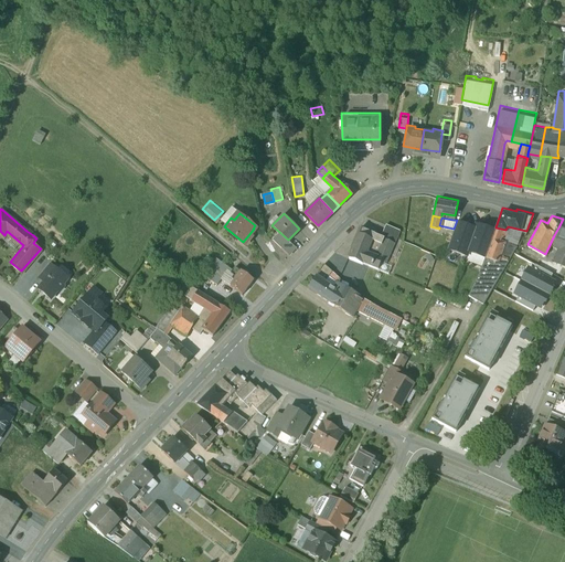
[(558,228),(554,235),(561,239),(564,229),(564,220),(563,219),(558,228)]
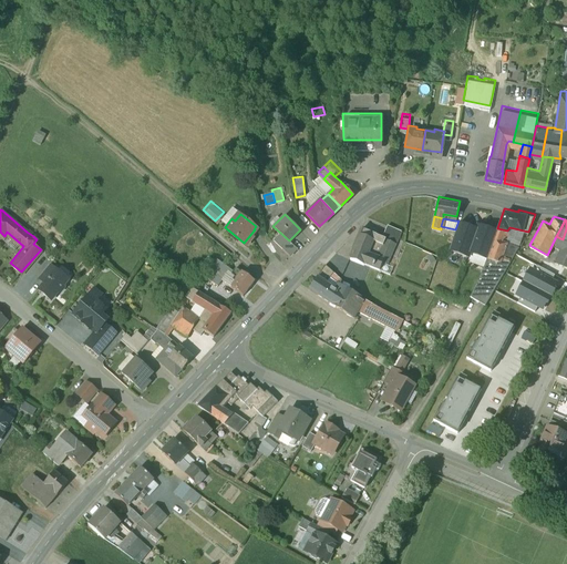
[(476,227),(459,221),(455,229),(449,247),(467,255),(470,250),(468,250),(477,227),(476,227)]
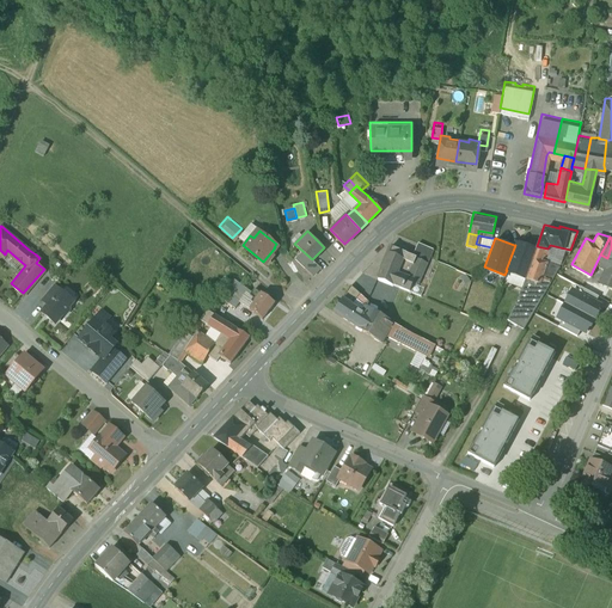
[(536,247),(515,240),(514,245),(515,245),(506,270),(507,270),(525,276),(536,247)]
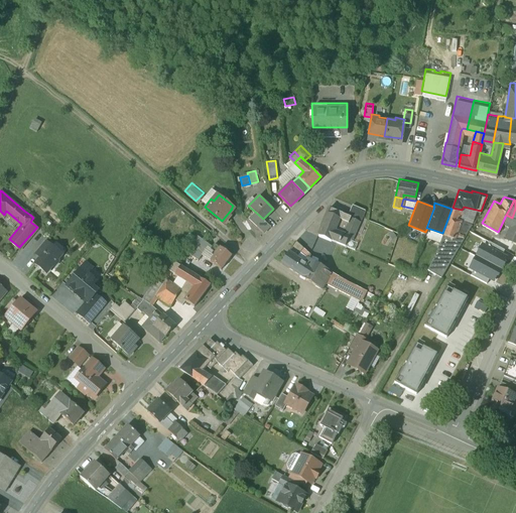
[(329,206),(317,233),(331,238),(332,237),(345,243),(348,237),(352,239),(357,228),(347,223),(343,232),(335,229),(340,217),(348,220),(351,216),(349,215),(342,212),(329,206)]
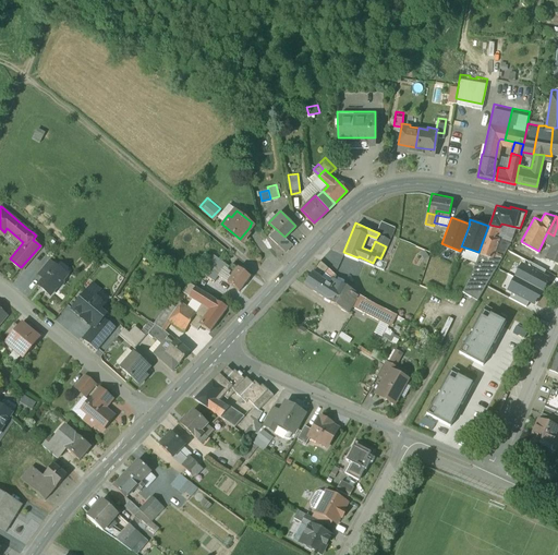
[(499,227),(489,225),(488,226),(478,252),(478,253),(493,257),(499,260),(504,253),(495,251),(499,238),(497,238),(499,227)]
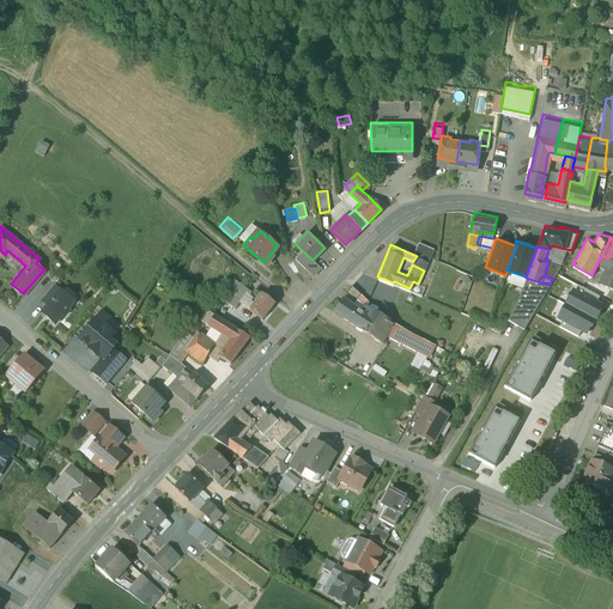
[(428,254),(417,249),(414,255),(417,256),(424,259),(428,254)]
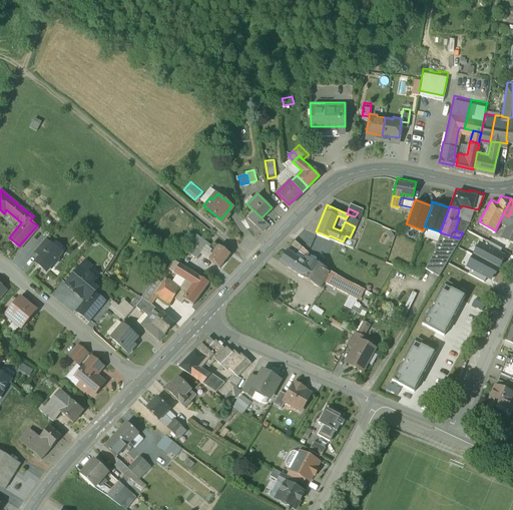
[(262,217),(252,209),(246,215),(262,229),(268,223),(262,217)]
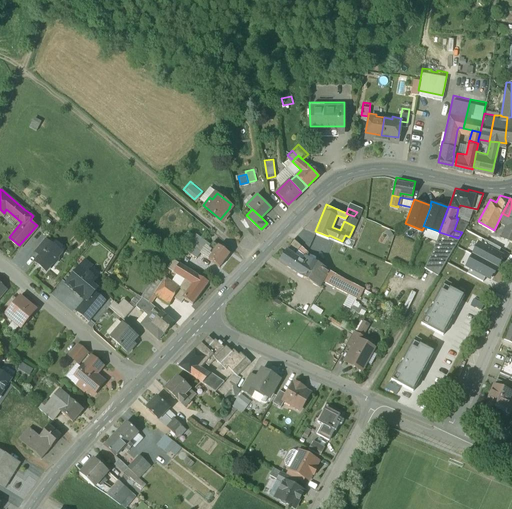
[(502,213),(499,220),(506,223),(501,236),(510,240),(511,233),(511,230),(508,229),(511,217),(508,216),(502,213)]
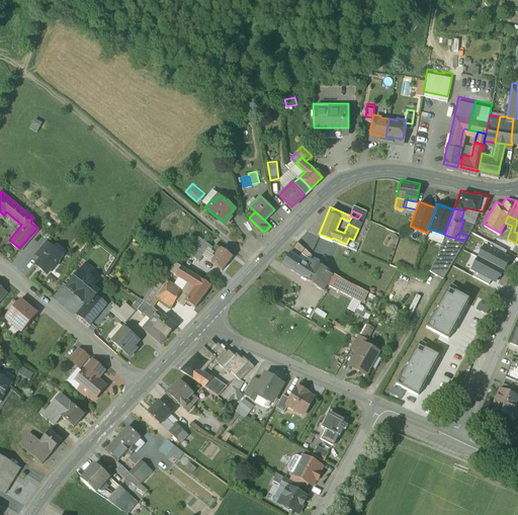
[(358,219),(352,217),(349,221),(348,224),(358,229),(362,221),(358,219)]
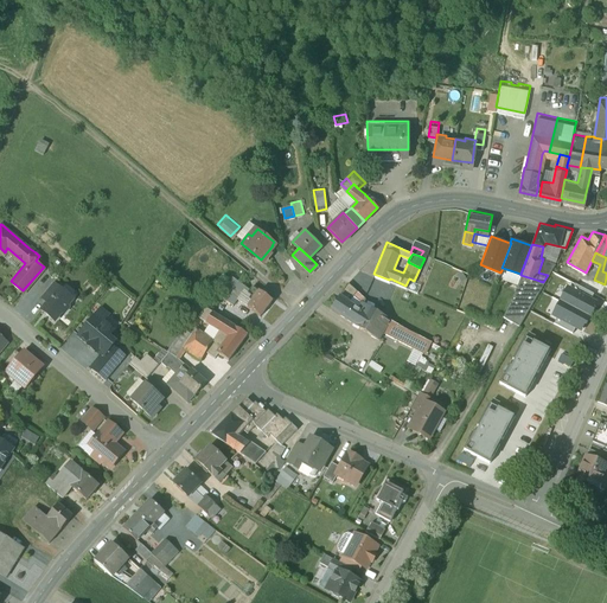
[(232,274),(223,286),(231,292),(240,280),(232,274)]
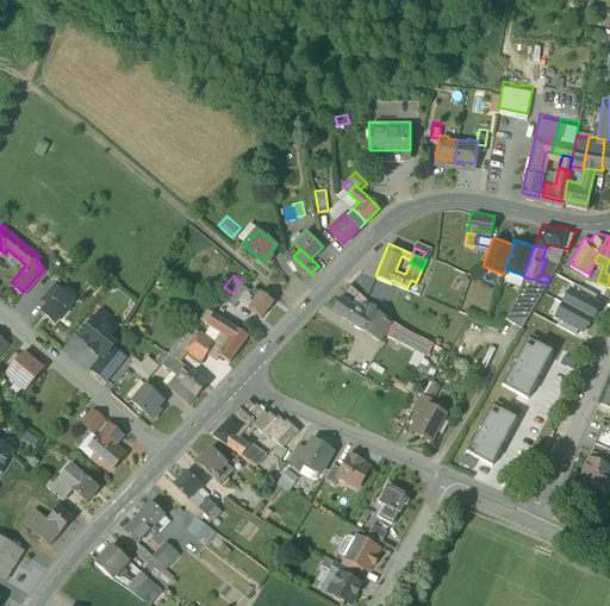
[(539,281),(523,276),(516,293),(505,316),(522,326),(526,319),(546,283),(539,281)]
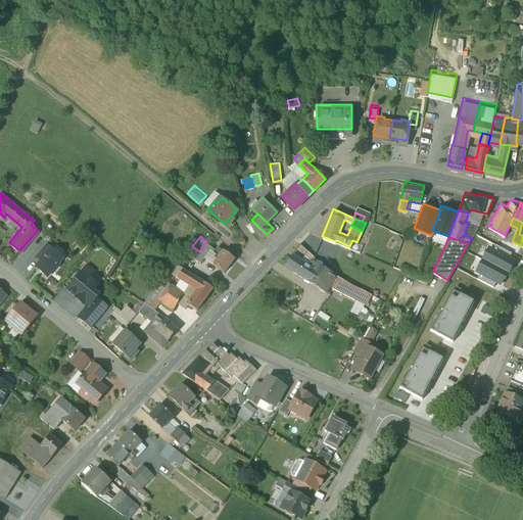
[(45,241),(35,254),(40,258),(51,246),(45,241)]
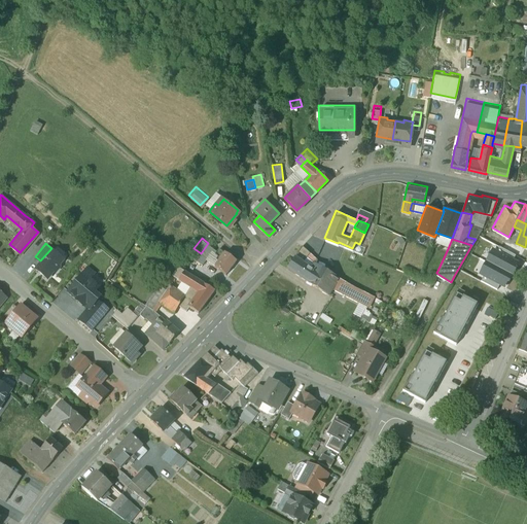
[(340,251),(324,243),(318,255),(332,264),(340,251)]
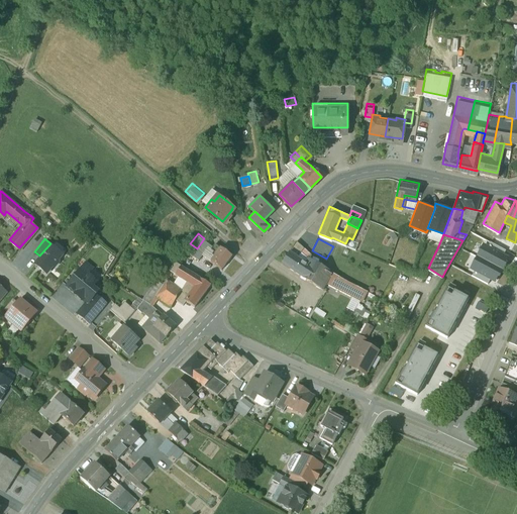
[(296,239),(289,250),(297,255),(300,251),(304,246),(296,239)]
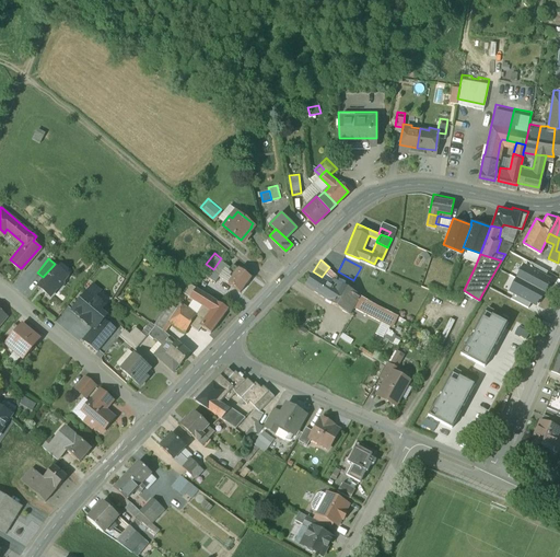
[(527,266),(545,275),(548,269),(531,260),(527,266)]
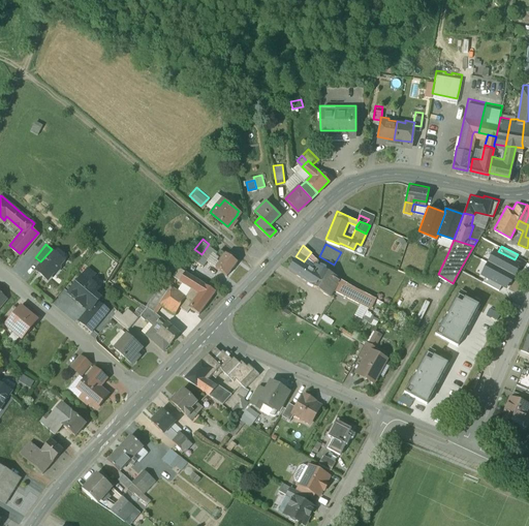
[(237,260),(225,251),(224,252),(219,248),(217,250),(215,249),(213,251),(218,255),(216,258),(219,260),(215,265),(226,274),(237,260)]
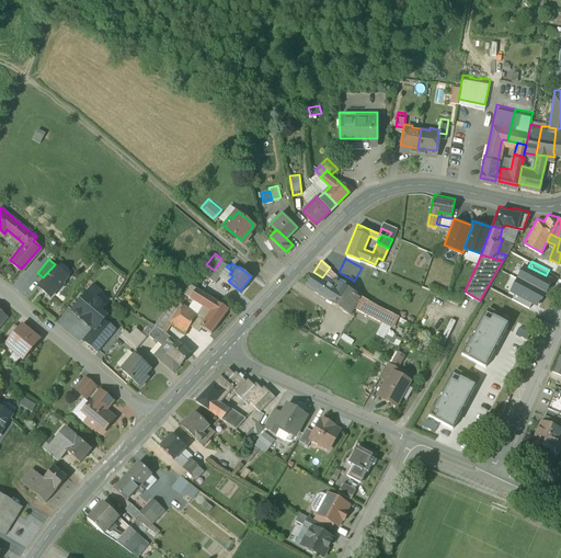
[(43,277),(37,284),(50,295),(57,287),(59,287),(64,283),(63,280),(67,274),(55,264),(43,277)]
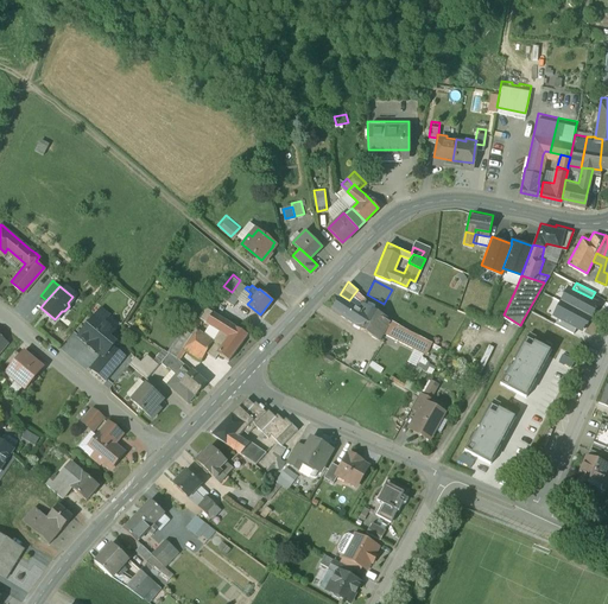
[(232,292),(223,286),(219,293),(233,304),(238,297),(232,292)]
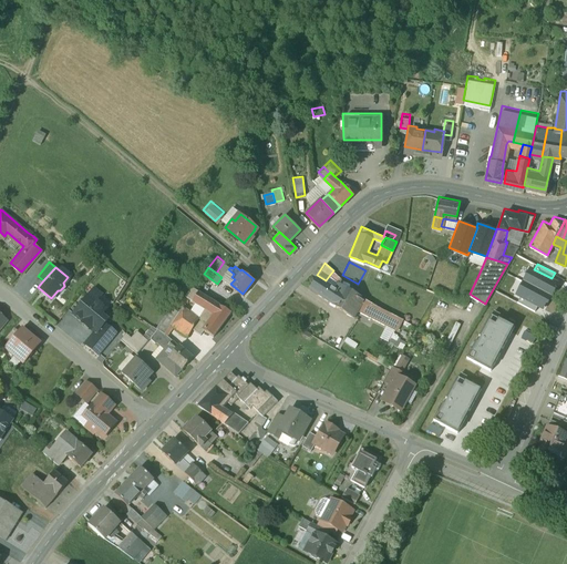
[(534,269),(529,267),(523,279),(550,294),(554,288),(553,287),(556,280),(552,278),(534,269)]
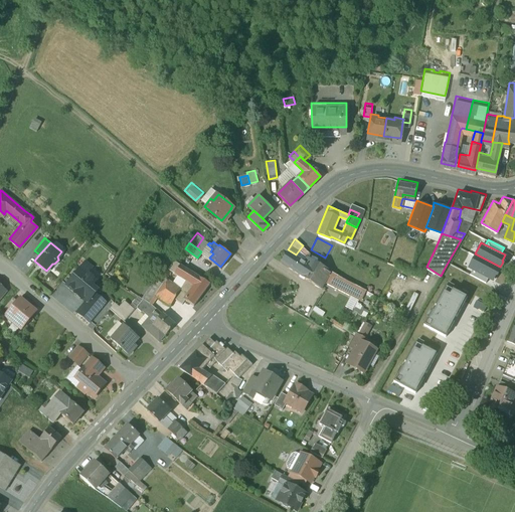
[(309,251),(303,245),(299,250),(307,257),(307,256),(310,251),(309,251)]
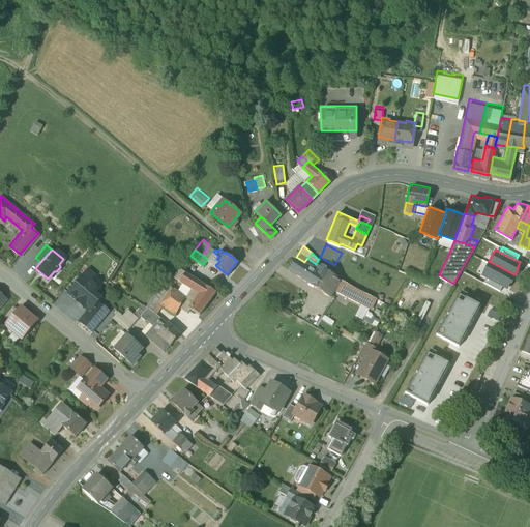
[(306,267),(302,264),(304,262),(296,257),(288,268),(306,280),(307,281),(314,271),(312,270),(307,267),(306,267)]
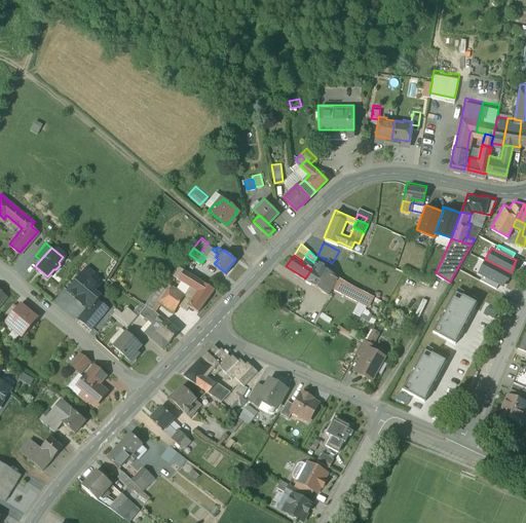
[(332,263),(317,255),(315,257),(316,257),(313,261),(329,270),(332,263)]
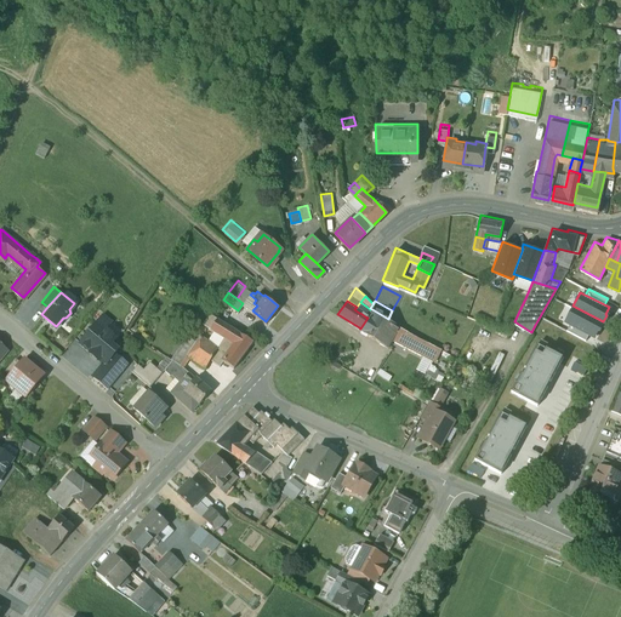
[(603,321),(573,306),(565,320),(570,323),(590,332),(594,335),(597,329),(599,329),(603,321)]
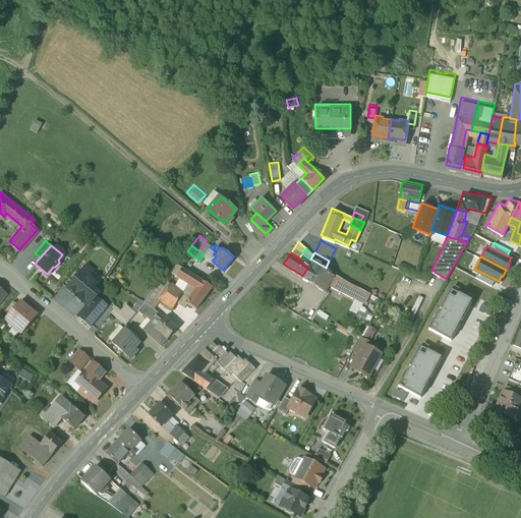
[(326,268),(310,259),(310,260),(306,266),(308,267),(302,276),(301,275),(300,276),(324,290),(328,284),(334,273),(333,272),(332,272),(326,268)]
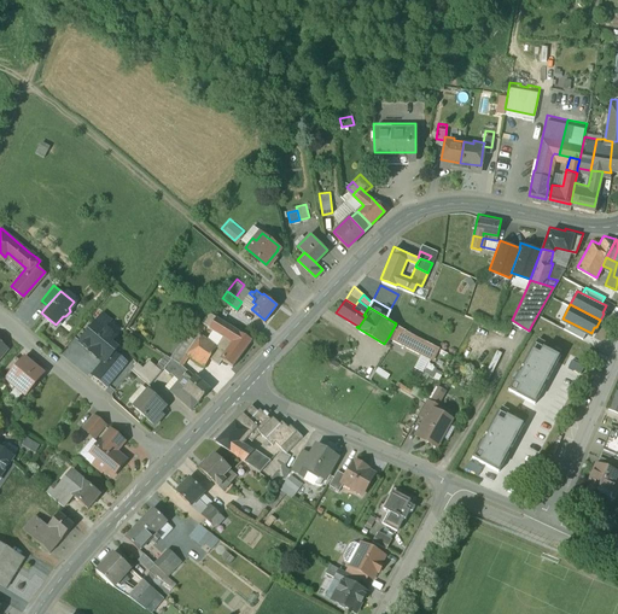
[(211,314),(205,322),(210,325),(216,316),(211,314)]
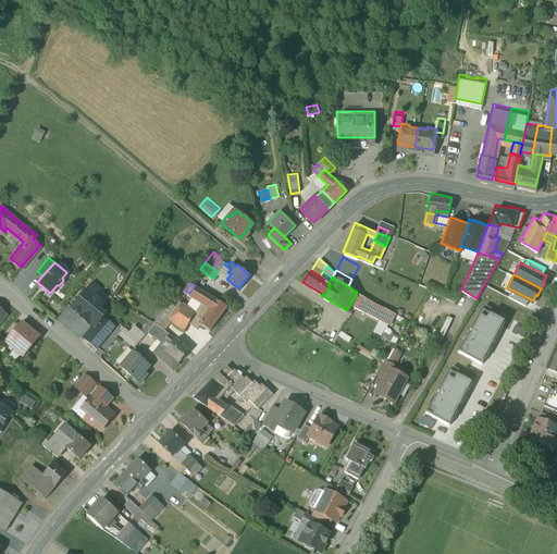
[(226,305),(195,285),(189,293),(189,294),(193,296),(201,302),(197,308),(195,310),(196,311),(188,322),(196,327),(200,322),(209,327),(208,328),(209,328),(226,305)]
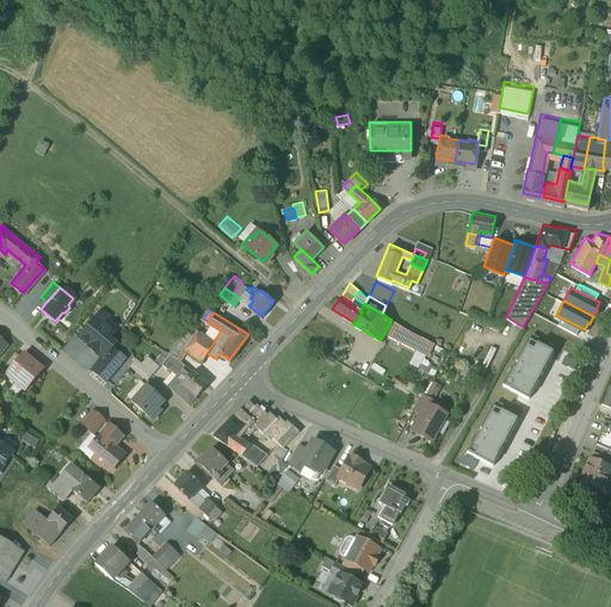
[(115,330),(96,315),(79,335),(90,344),(88,345),(97,352),(98,351),(103,354),(111,345),(112,346),(115,342),(109,336),(115,330)]
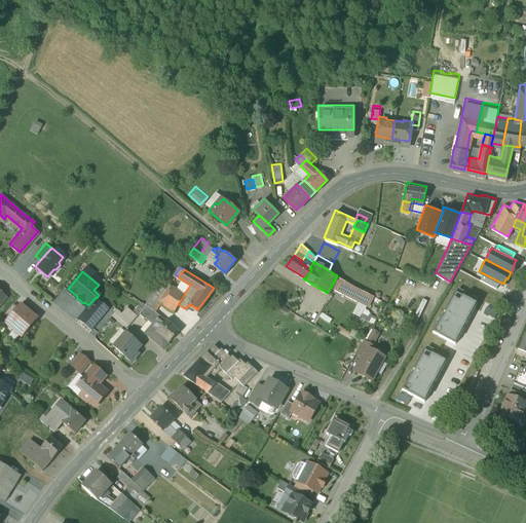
[(496,287),(499,282),(483,273),(480,278),(496,287)]
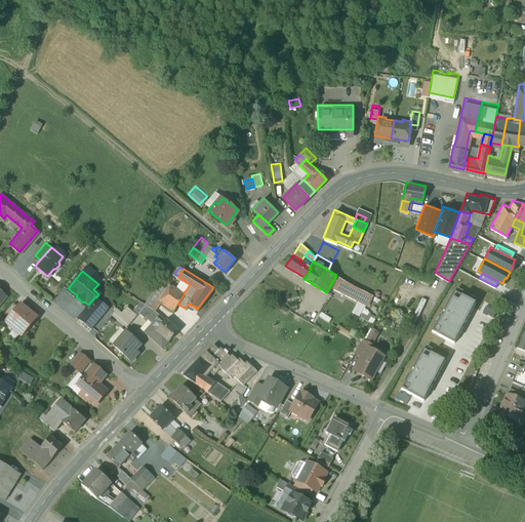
[(178,276),(174,274),(169,283),(175,287),(182,279),(178,277),(178,276)]
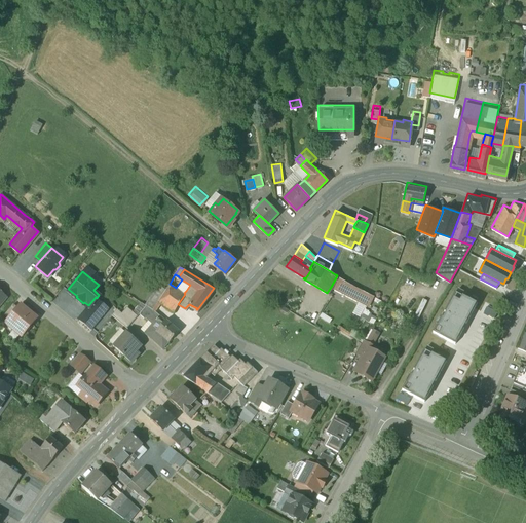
[(350,283),(337,275),(331,287),(366,304),(371,294),(350,283)]
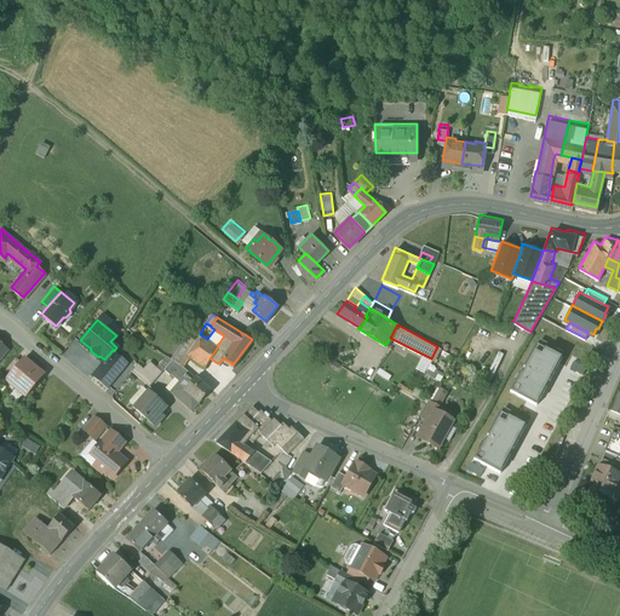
[(195,340),(187,334),(178,346),(187,353),(195,340)]
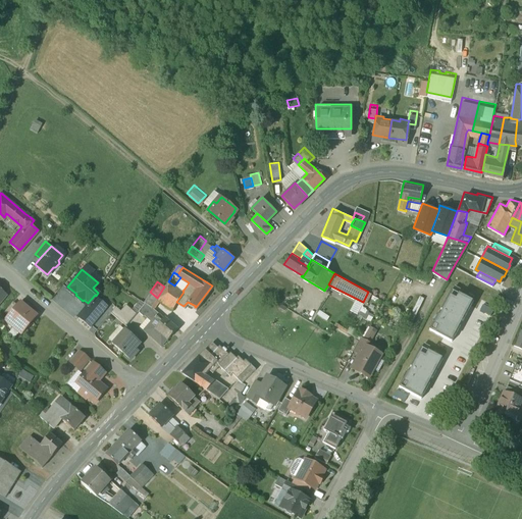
[(174,286),(168,281),(164,287),(157,298),(159,299),(172,308),(176,302),(184,292),(183,291),(174,286)]
